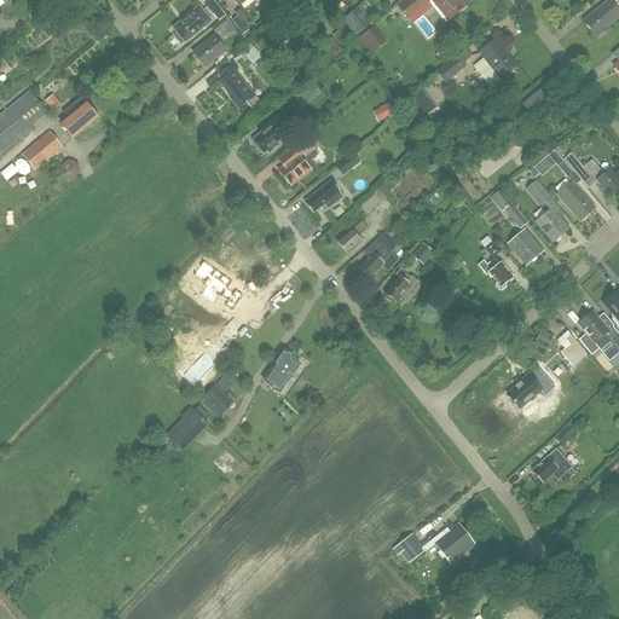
[(212,15),(219,9),(212,0),(206,0),(202,3),(212,15)]
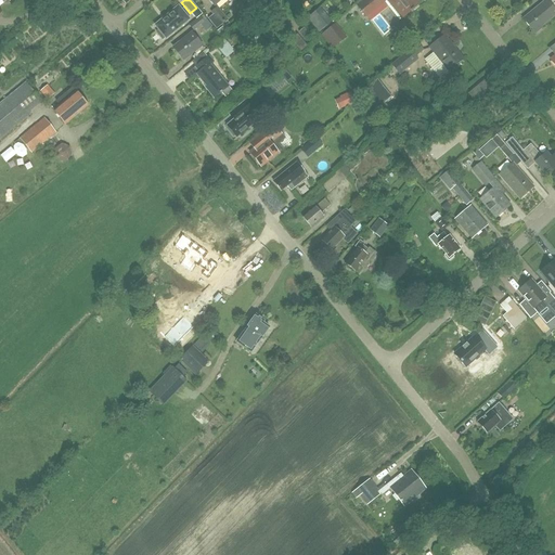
[(365,17),(385,1),(383,0),(363,0),(356,7),(365,17)]
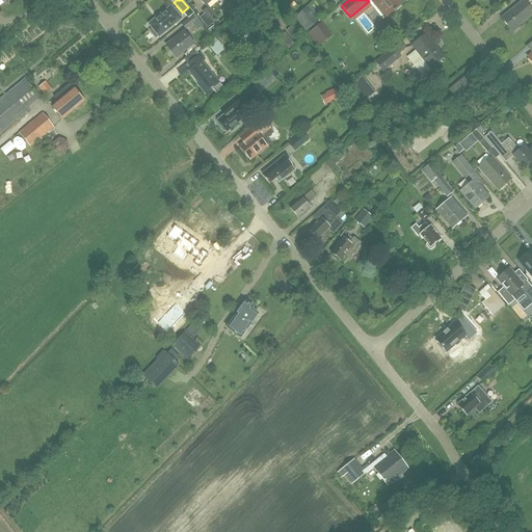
[(380,5),(389,15),(394,10),(395,11),(397,10),(396,9),(402,4),(398,0),(372,0),(377,6),(380,5)]
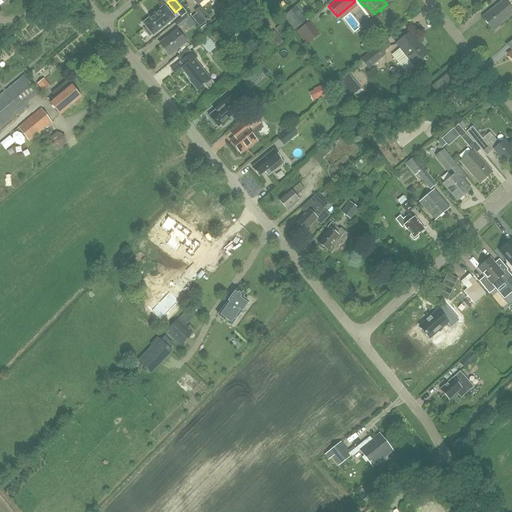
[(498,24),(511,13),(511,10),(504,0),(482,18),(493,31),(499,26),(498,24)]
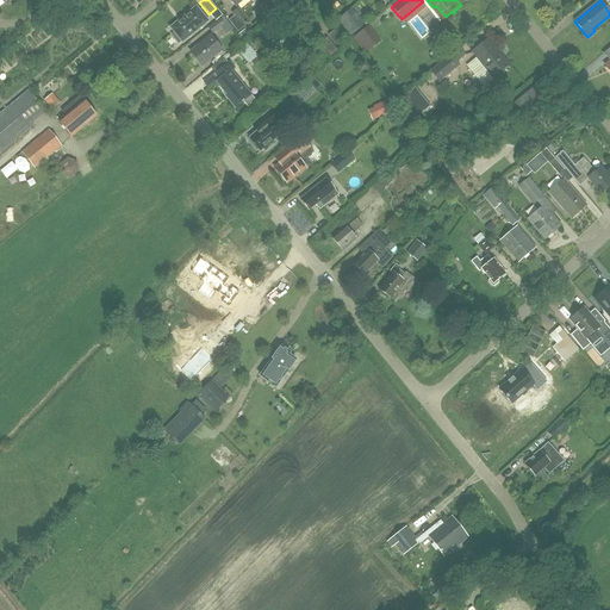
[(197,7),(170,27),(175,33),(172,36),(179,43),(181,41),(182,43),(209,22),(197,7)]
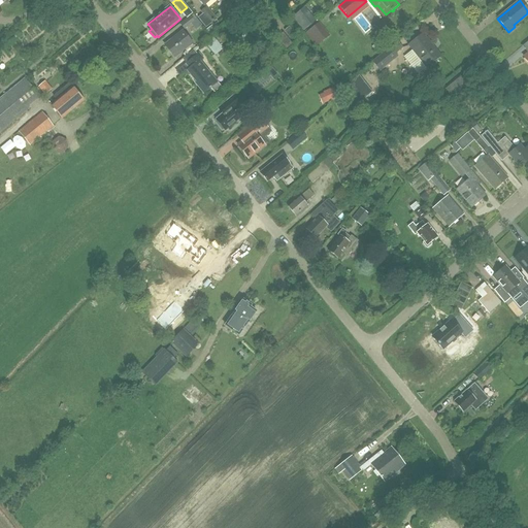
[(198,17),(206,27),(216,19),(206,6),(201,10),(203,12),(198,17)]
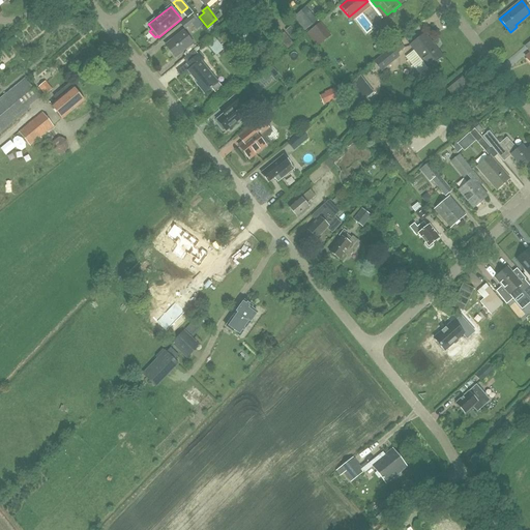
[(310,6),(299,17),(312,30),(322,20),(310,6)]
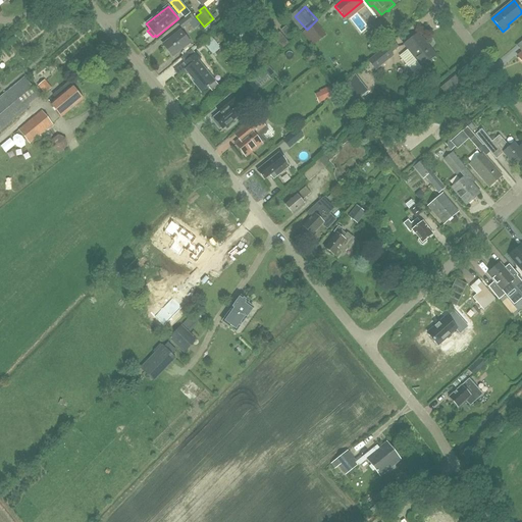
[(195,18),(192,21),(188,16),(177,24),(183,30),(190,23),(194,30),(200,24),(195,18)]
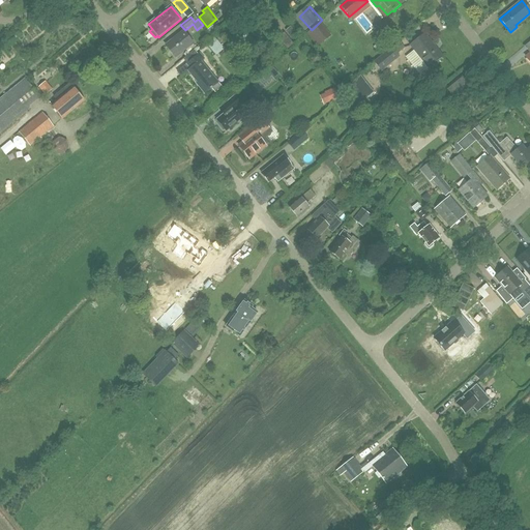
[(306,34),(317,47),(330,36),(320,23),(306,34)]
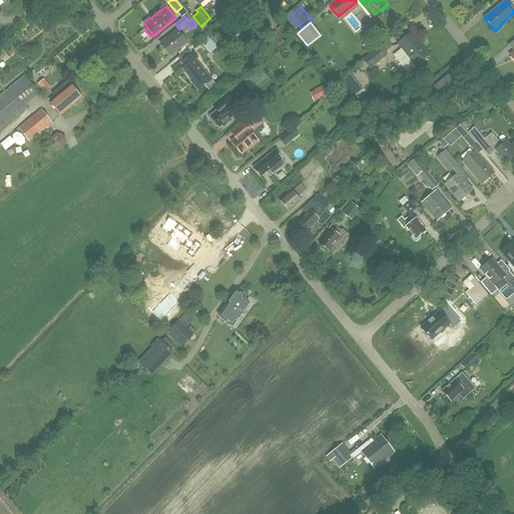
[(207,24),(201,29),(206,34),(211,30),(207,24)]
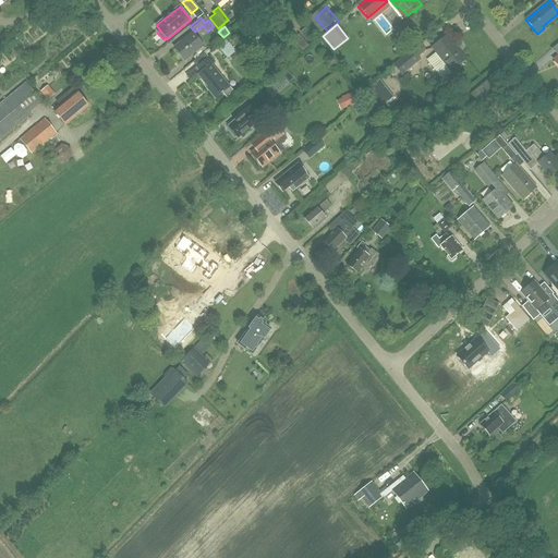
[(301,33),(307,40),(313,36),(306,28),(301,33)]
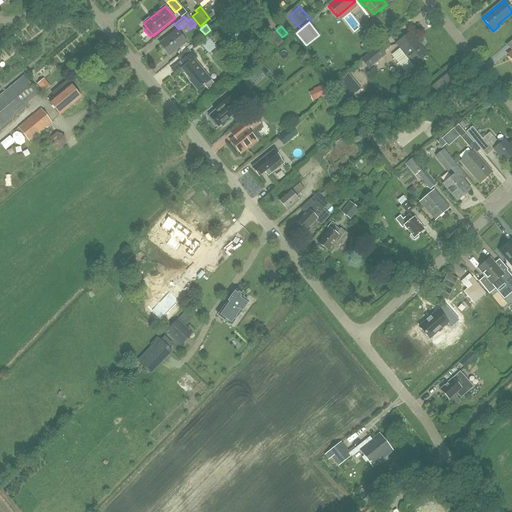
[(169,55),(187,41),(178,30),(160,44),(169,55)]
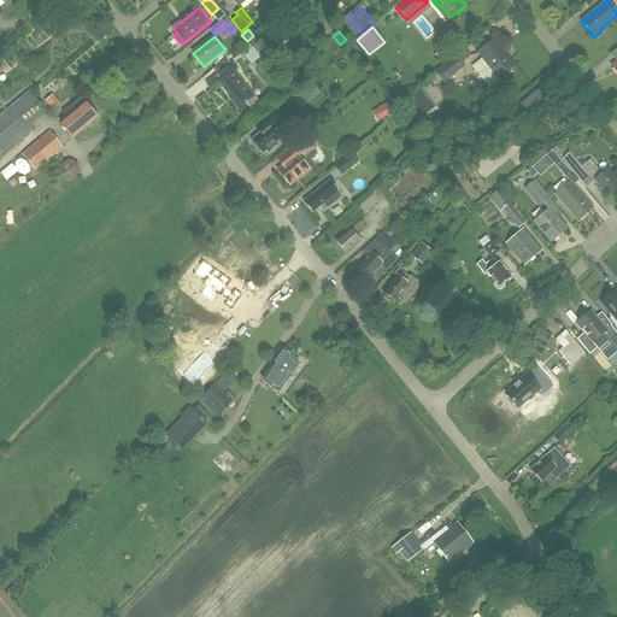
[(335,57),(342,52),(331,37),(324,43),(335,57)]
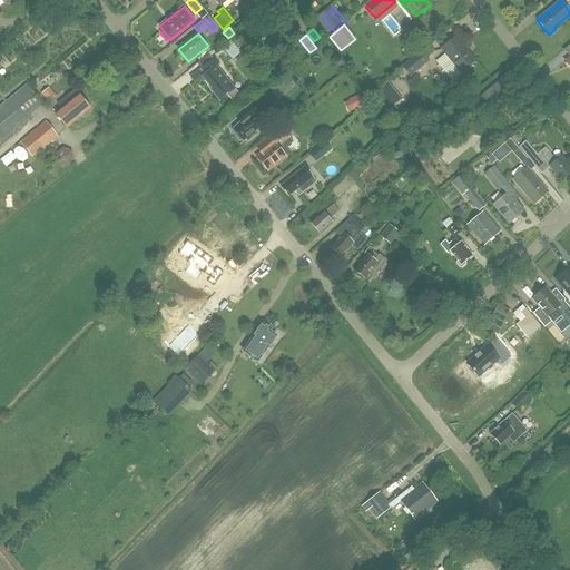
[(462,75),(461,74),(477,61),(457,37),(442,49),(445,53),(436,61),(452,82),(462,75)]
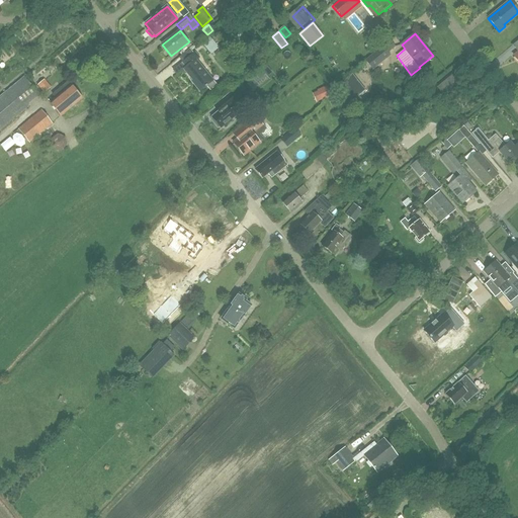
[(206,48),(213,41),(210,37),(203,44),(206,48)]
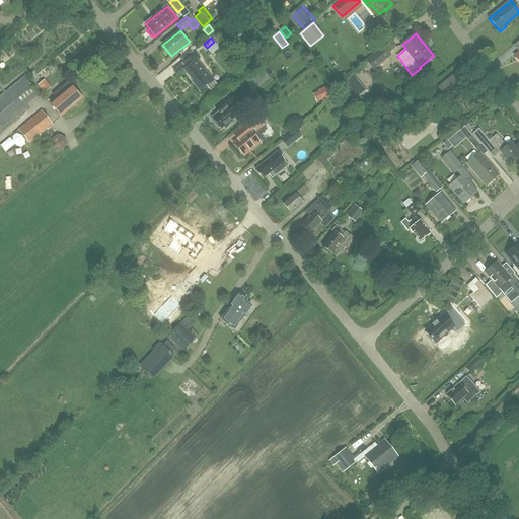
[(374,70),(392,56),(390,53),(397,48),(391,41),(384,47),(384,46),(366,61),(374,70)]
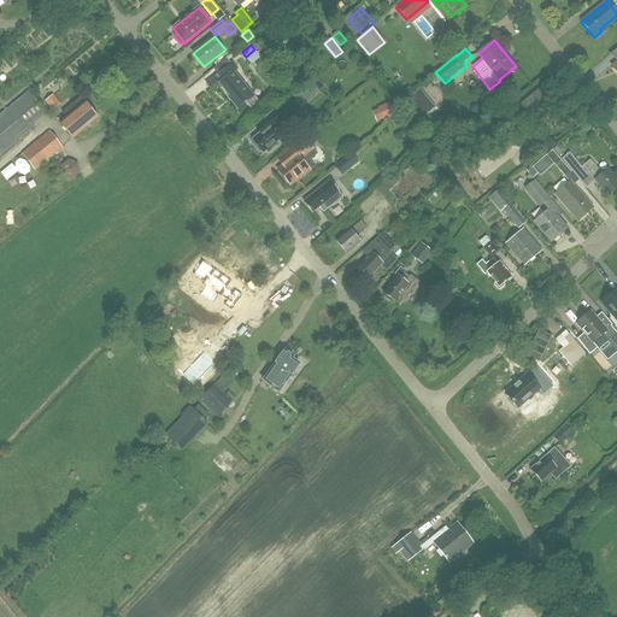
[(222,80),(219,82),(233,99),(231,100),(239,110),(254,97),(234,71),(238,69),(233,62),(217,75),(222,80)]
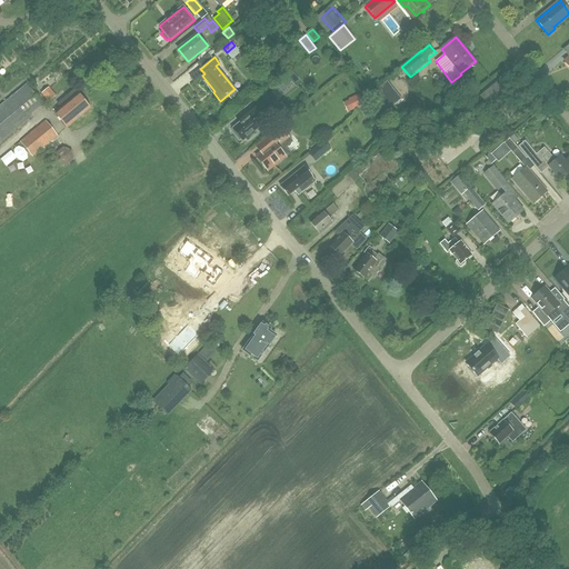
[(369,97),(382,112),(383,113),(401,99),(387,81),(369,97)]
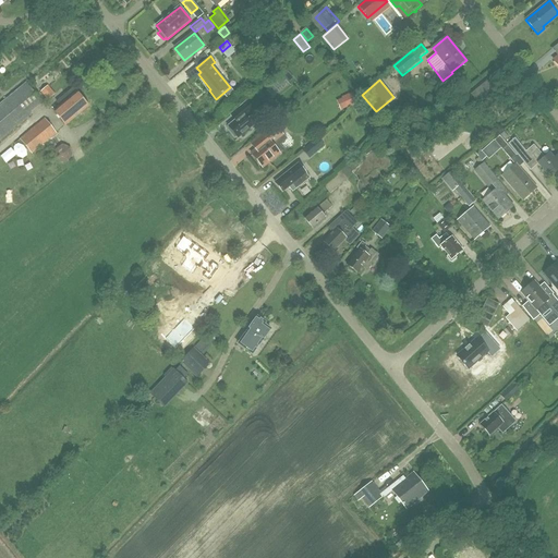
[(29,112),(41,101),(25,82),(0,102),(0,140),(31,114),(29,112)]
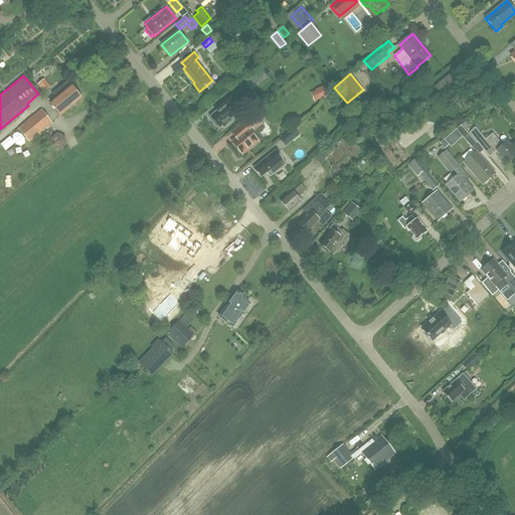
[(443,98),(457,86),(449,75),(435,87),(435,88),(430,93),(433,97),(439,92),(443,98)]
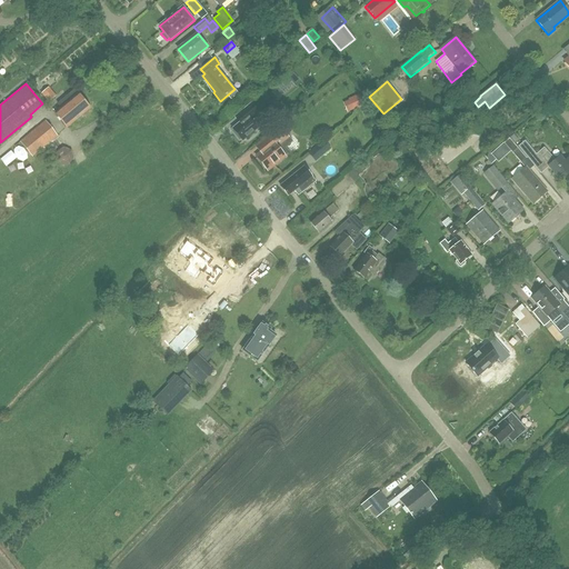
[(56,96),(48,87),(41,93),(48,102),(56,96)]
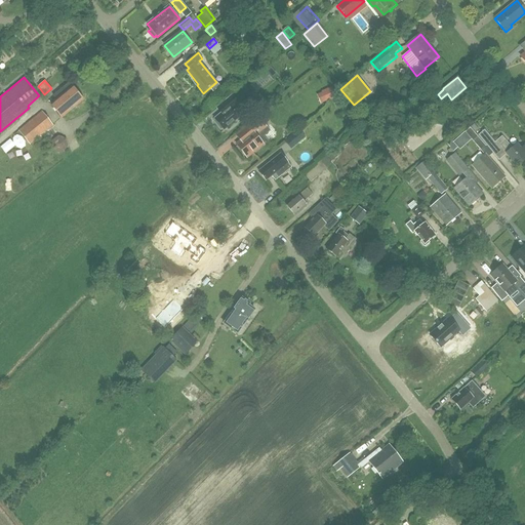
[(62,118),(83,101),(69,83),(55,94),(56,94),(53,97),(55,101),(50,105),(62,118)]
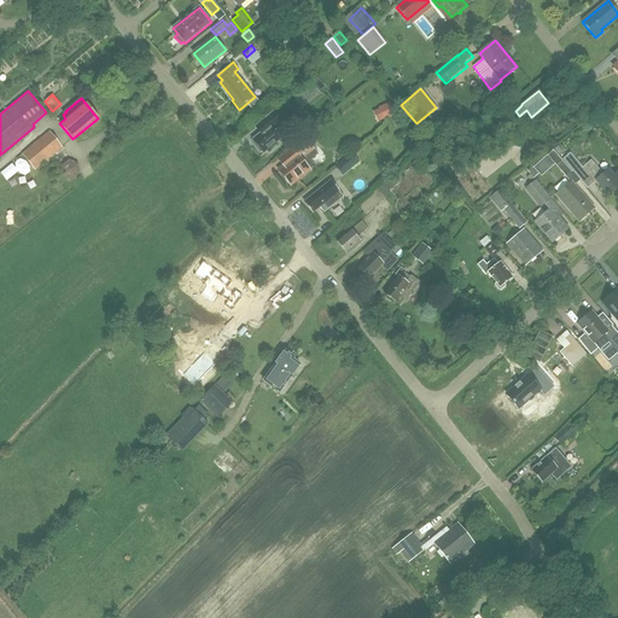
[(301,109),(292,98),(275,111),(284,122),(301,109)]
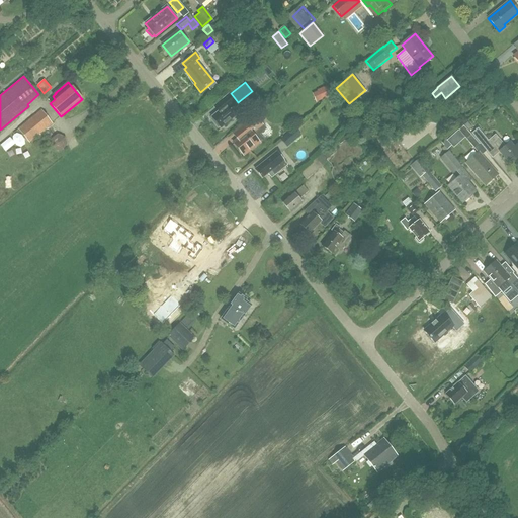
[(322,101),(330,98),(325,87),(317,90),(318,91),(313,94),(317,102),(322,100),(322,101)]
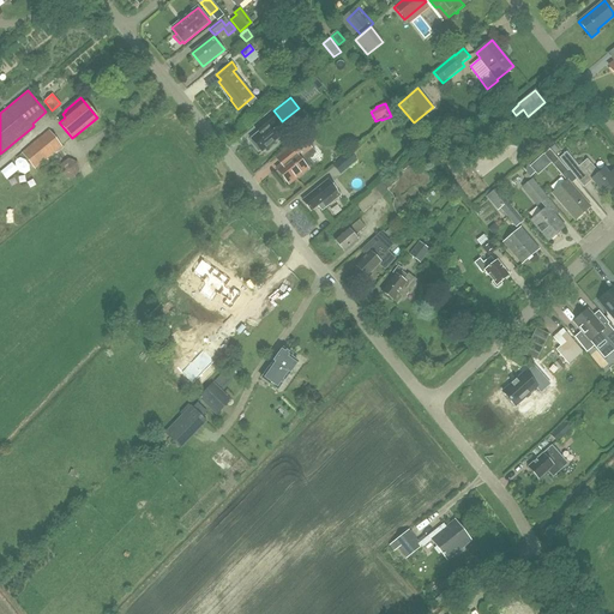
[(256,144),(254,146),(259,151),(260,150),(262,152),(265,150),(268,152),(277,144),(275,142),(277,139),(287,131),(280,122),(276,119),(271,113),(254,126),(259,133),(251,139),(256,144)]
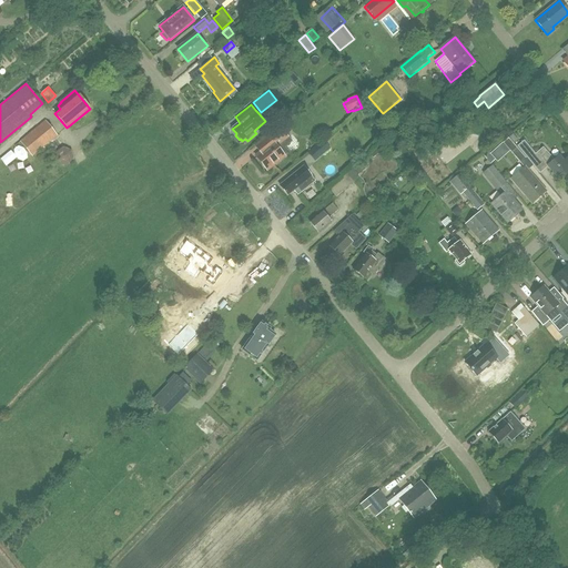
[(397,110),(391,114),(385,118),(393,128),(404,119),(397,110)]
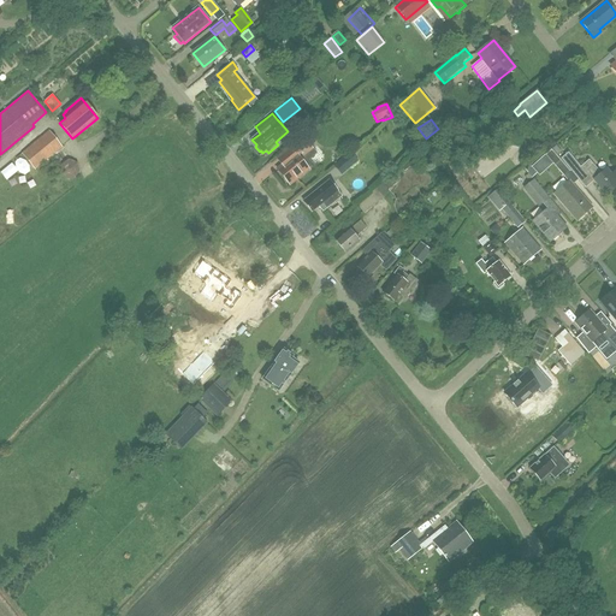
[(23,152),(22,153),(35,170),(63,147),(49,131),(23,152)]
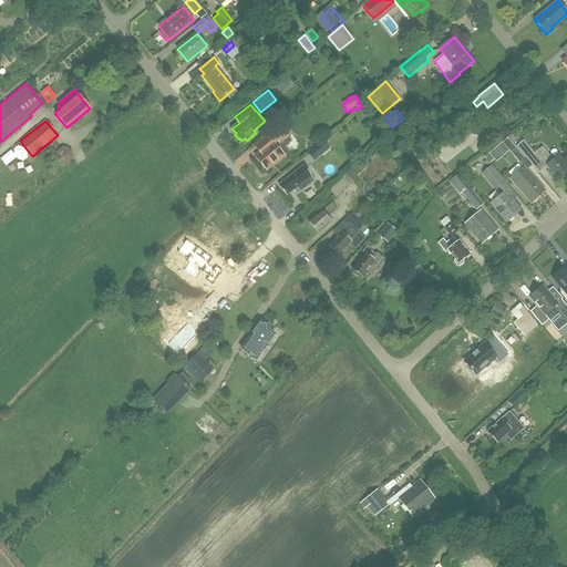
[(278,126),(265,137),(254,146),(259,153),(255,156),(266,171),(288,152),(281,143),(287,137),(278,126)]
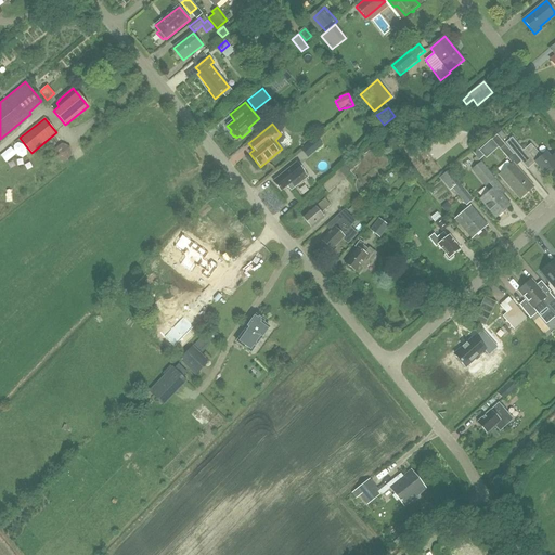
[(513,154),(495,136),(491,140),(508,159),(513,154)]
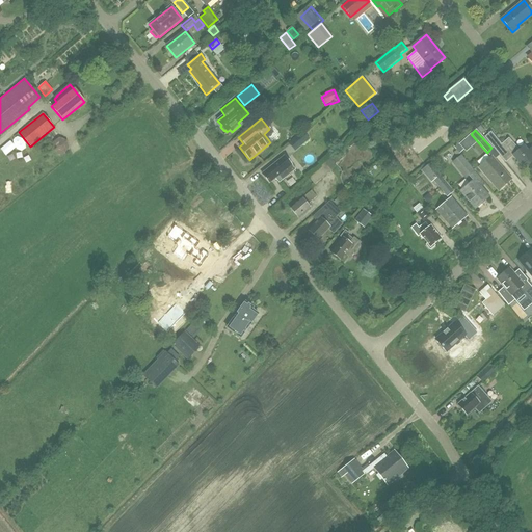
[(298,144),(300,147),(310,138),(303,131),(289,143),(293,149),(298,144)]
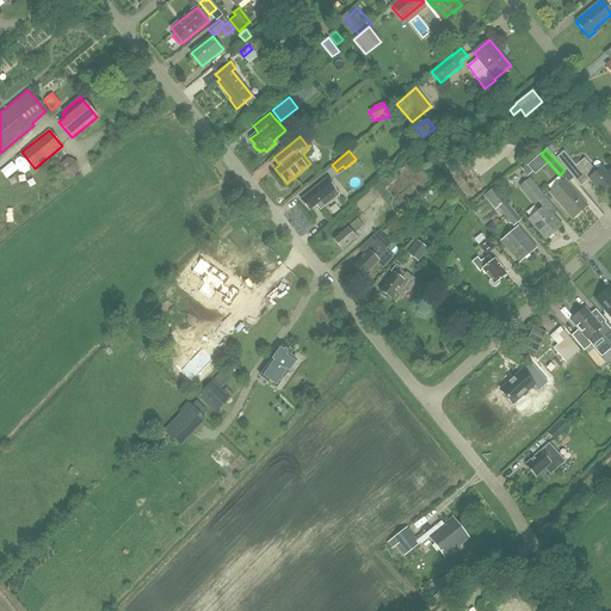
[(582,171),(590,179),(602,193),(610,185),(610,170),(606,174),(602,168),(596,173),(584,159),(575,166),(563,152),(556,158),(574,178),(582,171)]
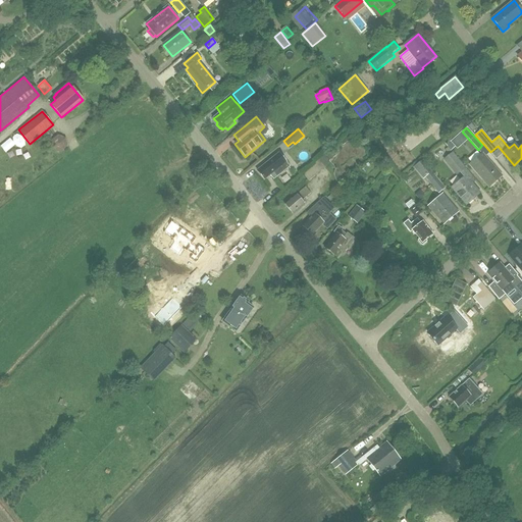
[(343,145),(352,137),(348,132),(338,141),(343,145)]
